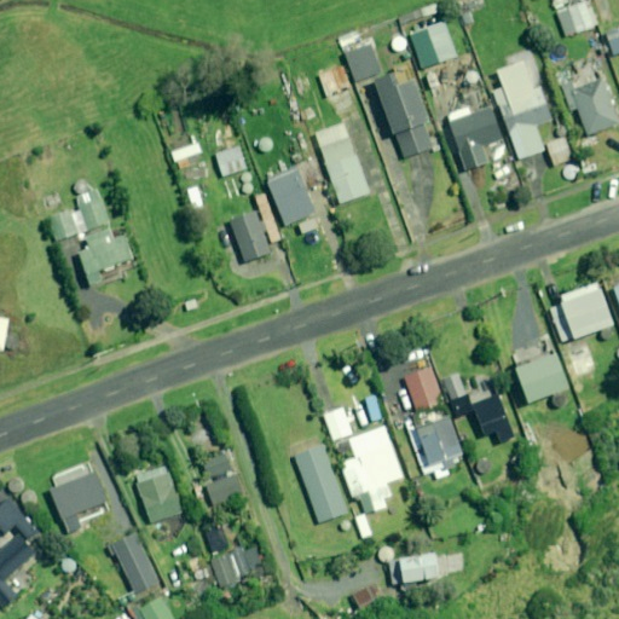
[(596,27),(585,3),(567,10),(578,34),(596,27)]
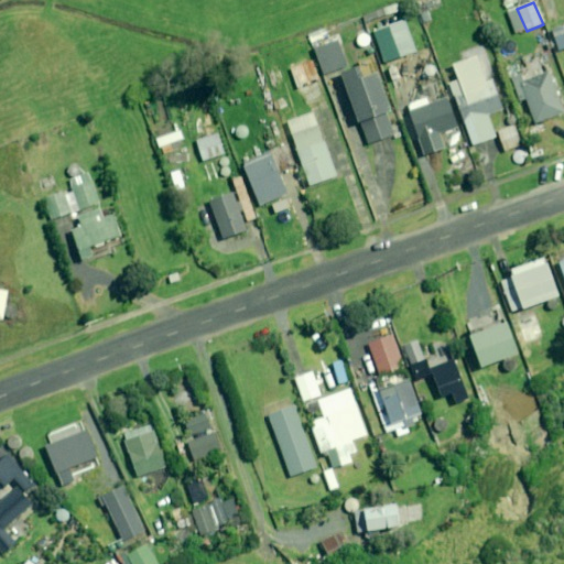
[(353,19),(308,36),(312,46),(357,30),(353,19)]
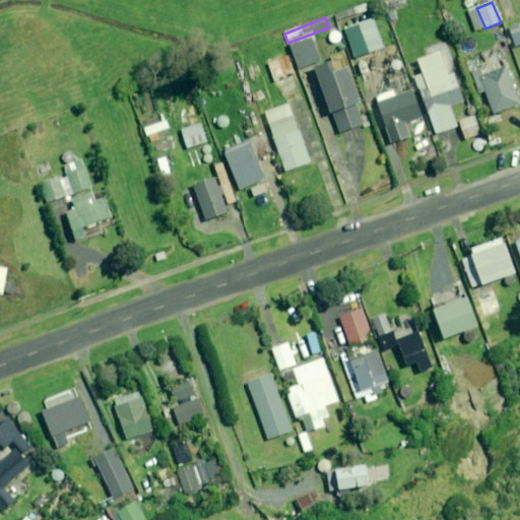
[(385,48),(375,18),(345,28),(355,59),(385,48)]
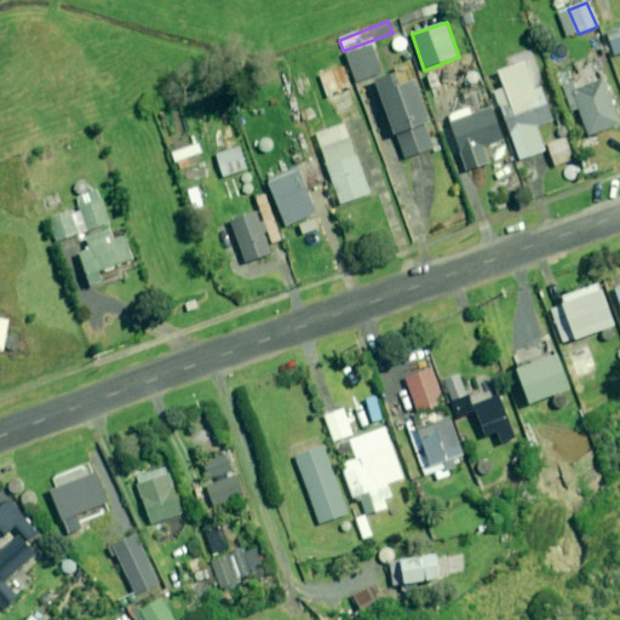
[(619,53),(619,32),(608,35),(615,56),(619,53)]
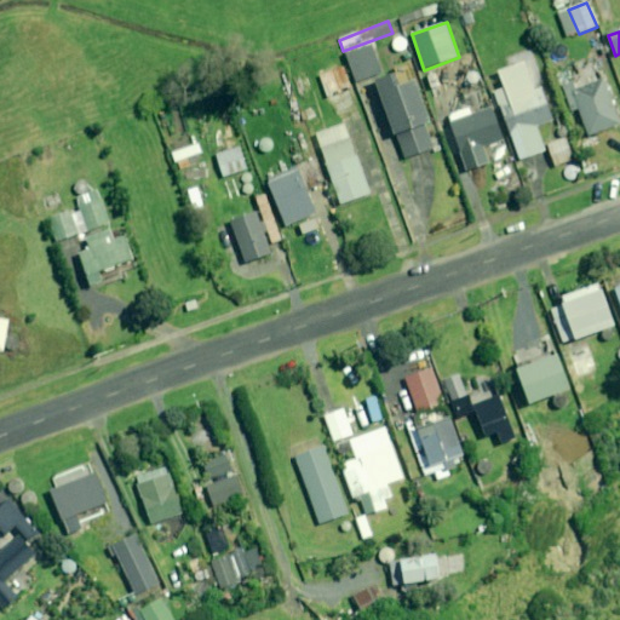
[(382,74),(372,46),(346,55),(356,82),(382,74)]
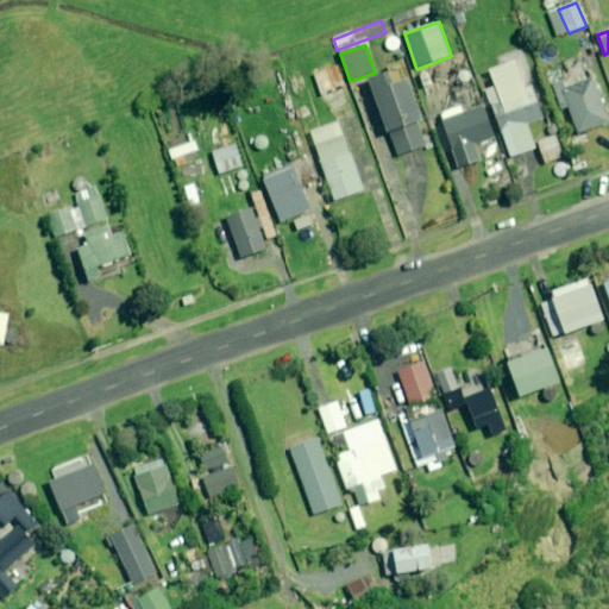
[(510,158),(537,148),(528,126),(542,120),(531,87),(538,85),(523,49),(500,58),(502,64),(487,70),(493,87),(484,90),(510,158)]
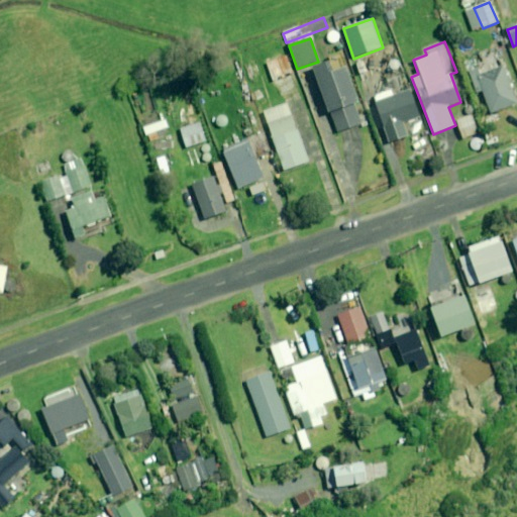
[(286,56),(267,63),(280,99),(300,92),(286,56)]
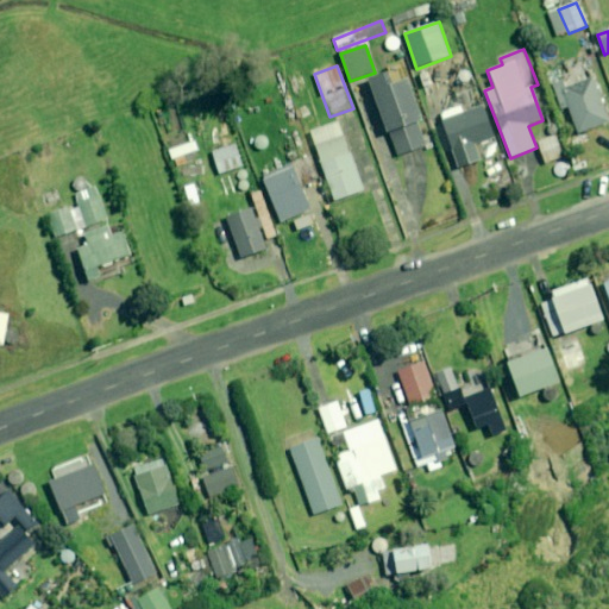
[(550,81),(560,112),(569,110),(577,135),(608,123),(608,120),(590,67),(550,81)]
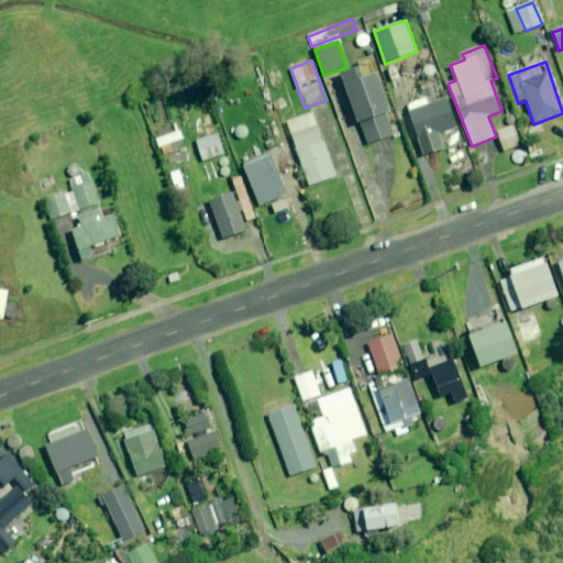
[(363,77),(359,67),(337,76),(356,127),(359,125),(367,146),(394,136),(386,114),(392,112),(377,73),(363,77)]
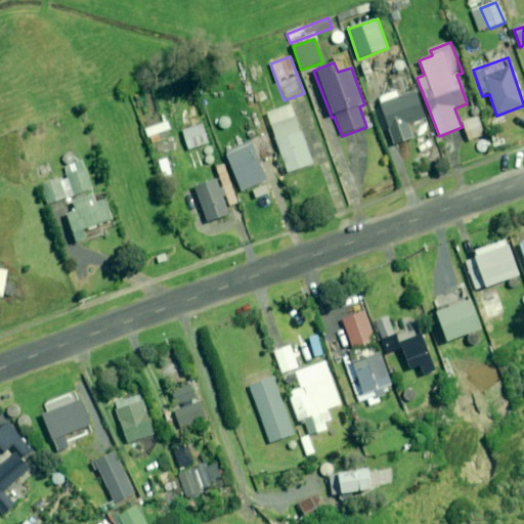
[(427,121),(417,92),(400,98),(397,90),(376,97),(394,145),(412,139),(408,128),(427,121)]
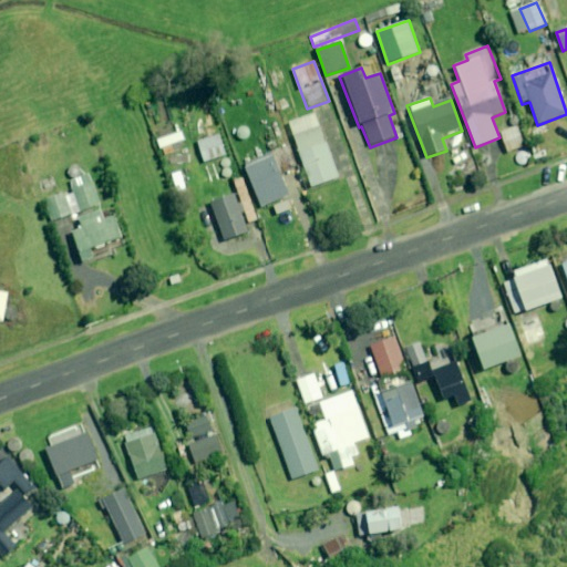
[(318,112),(288,123),(311,188),(341,178),(318,112)]
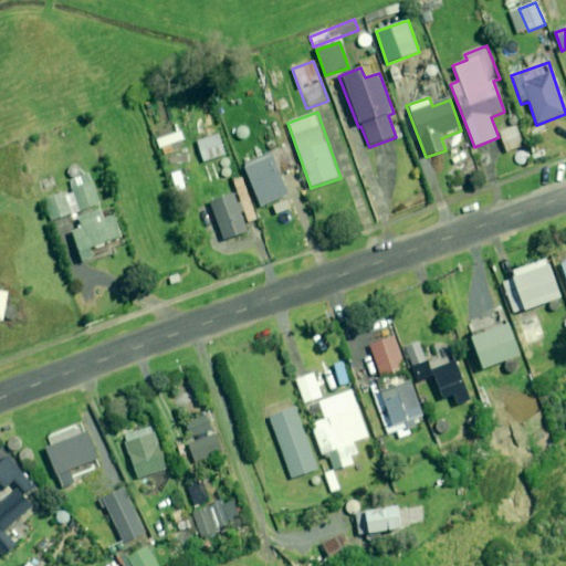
[(520,125),(500,133),(507,153),(527,146),(520,125)]
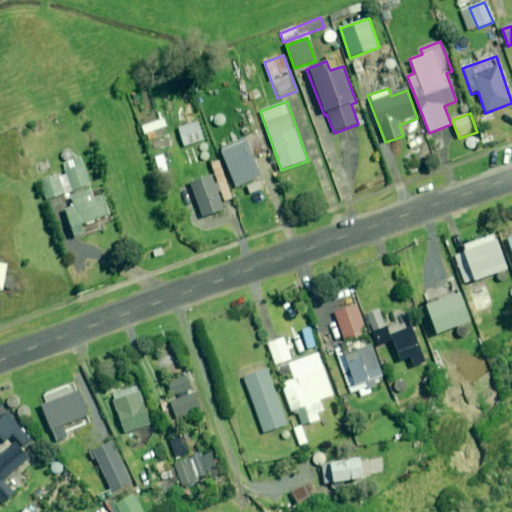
[(144,135),(147,134),(149,140),(156,137),(154,132),(166,127),(163,119),(141,127),(144,135)]
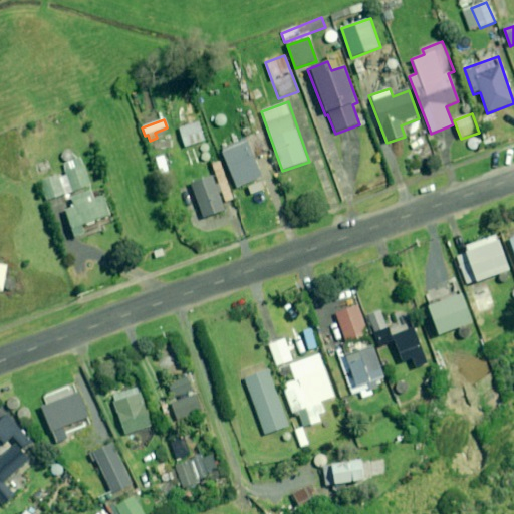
[(247,140),(221,151),(236,190),(263,179),(247,140)]
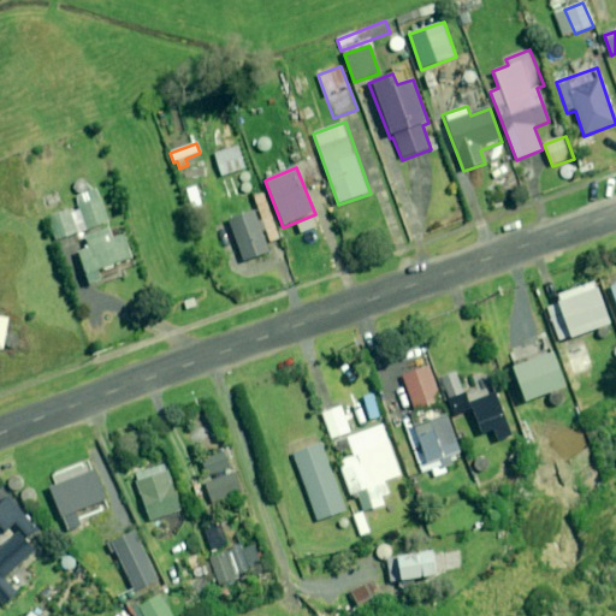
[(96,187),(76,193),(81,207),(47,217),(54,241),(107,225),(96,187)]
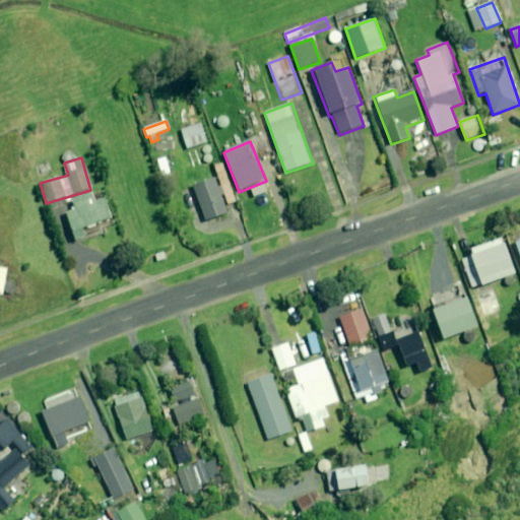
[(222,164),(214,167),(228,206),(236,203),(222,164)]
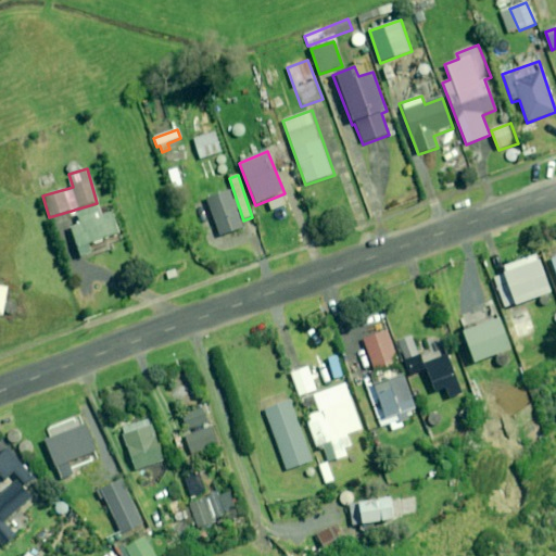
[(243,228),(229,188),(205,197),(218,237),(243,228)]
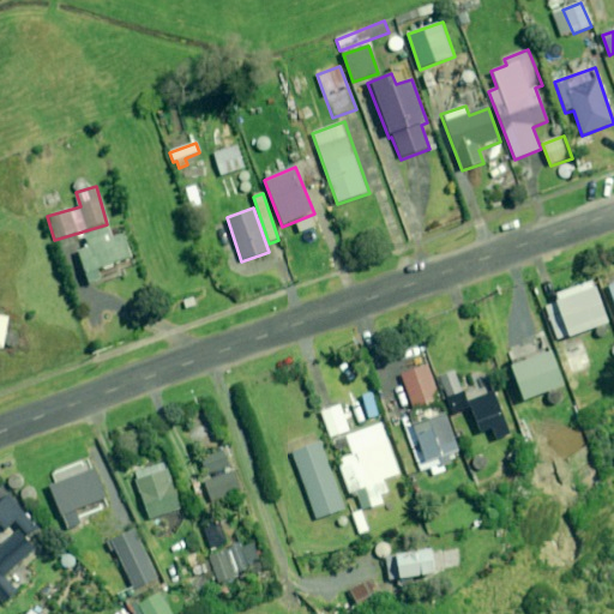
[(97,270),(102,268),(103,271),(113,268),(112,264),(130,258),(121,233),(110,238),(107,230),(86,236),(91,248),(78,252),(90,286),(102,281),(97,270)]
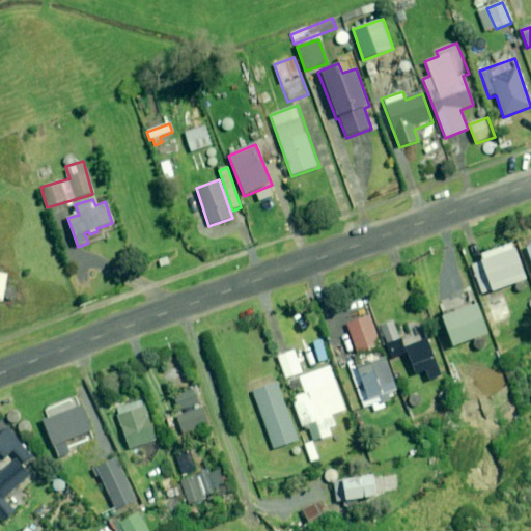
[(516,250),(514,243),(478,254),(480,260),(472,263),(483,295),(492,292),(527,280),(516,250)]
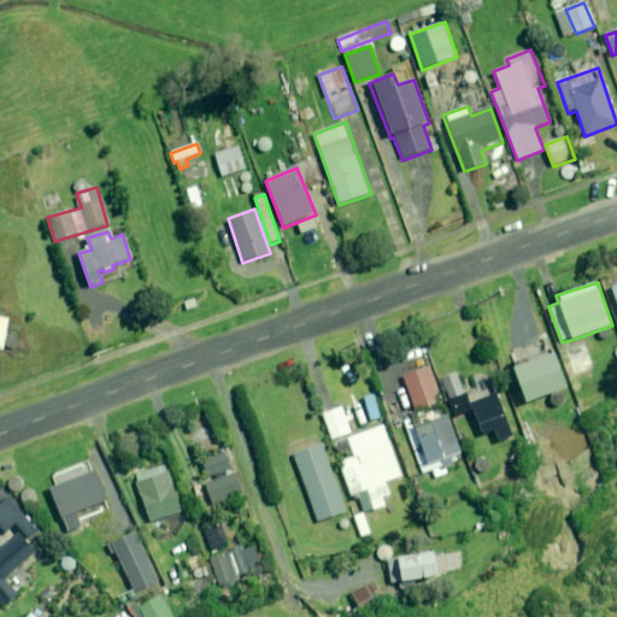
[(0,351),(4,352),(10,318),(0,316),(0,351)]
